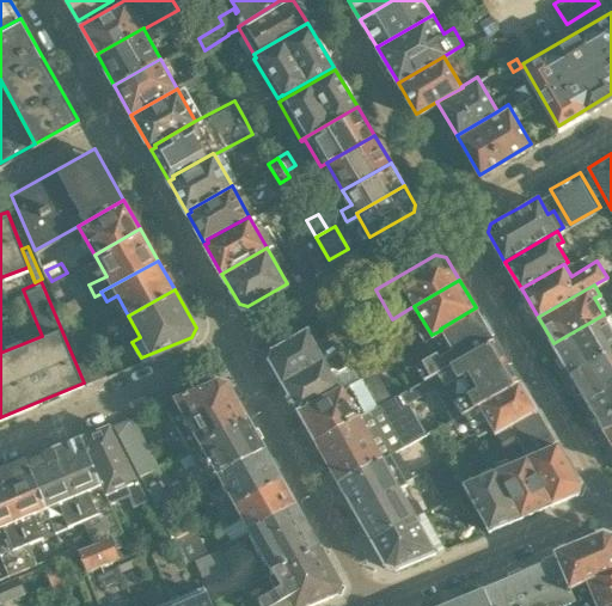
[(269,357),(282,380),(346,344),(369,331),(353,303),(307,328),(271,349),(269,357)]
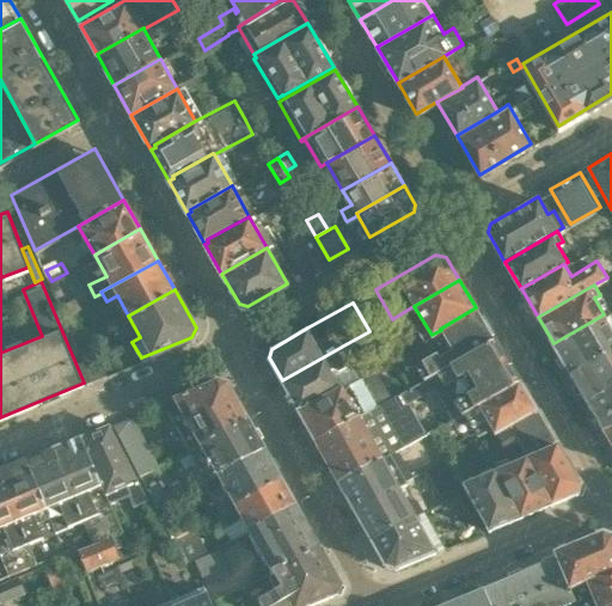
[(441,330),(432,335),(407,349),(423,378),(429,374),(429,373),(493,336),(476,307),(440,329),(441,330)]
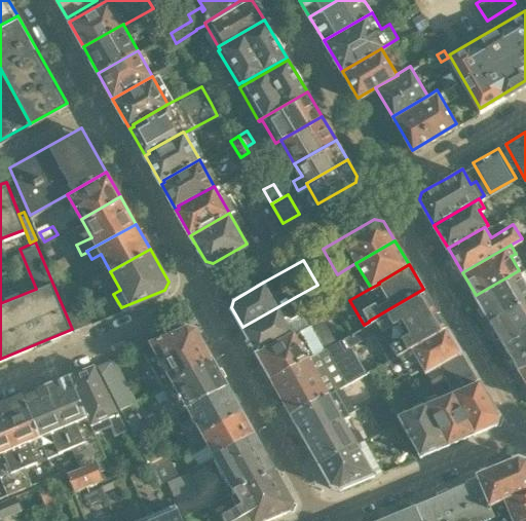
[(525,283),(519,270),(476,295),(491,320),(525,299),(525,283)]
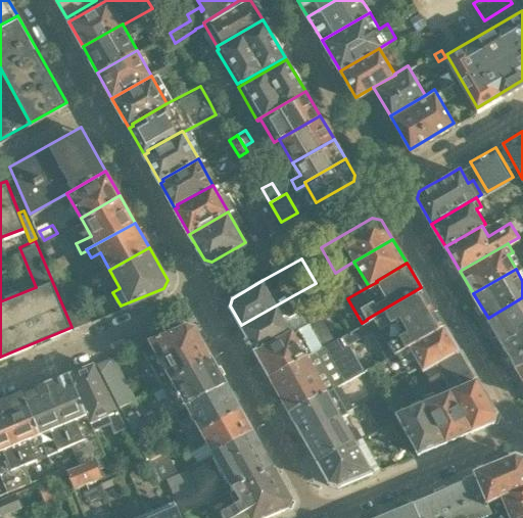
[(334,337),(306,354),(326,389),(327,389),(339,382),(362,369),(347,342),(371,329),(386,357),(397,350),(408,344),(407,343),(442,322),(421,287),(367,319),(367,320),(362,323),(350,329),(349,329),(334,337)]
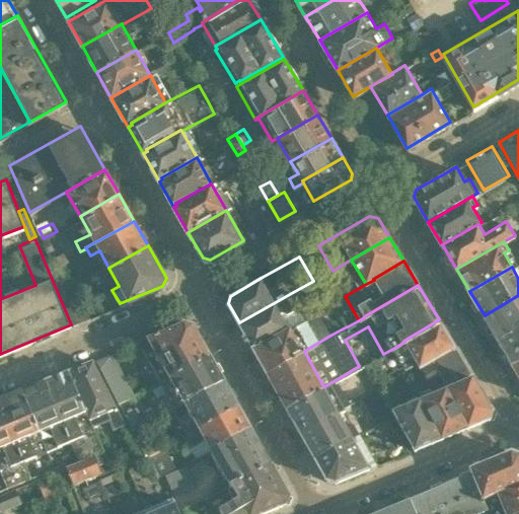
[(73,323),(90,316),(77,286),(61,294),(73,323)]
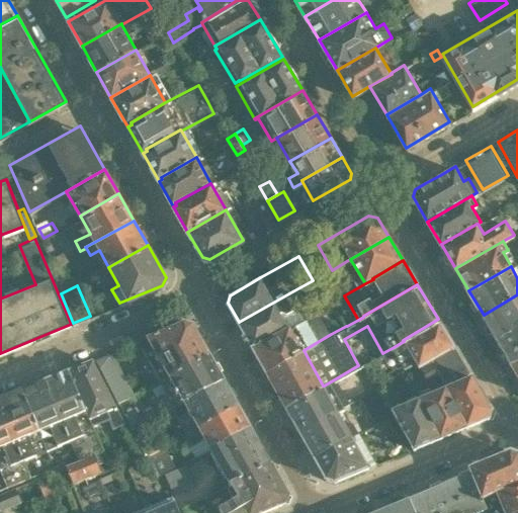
[(299,304),(292,291),(239,322),(253,347),(289,326),(293,323),(287,311),(299,304)]
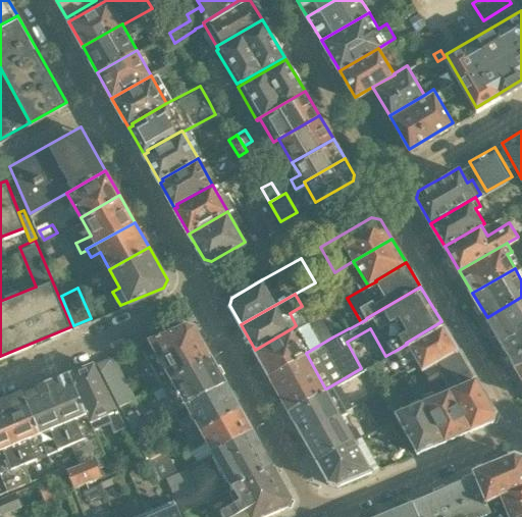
[(521,297),(487,317),(502,342),(521,329),(521,297)]
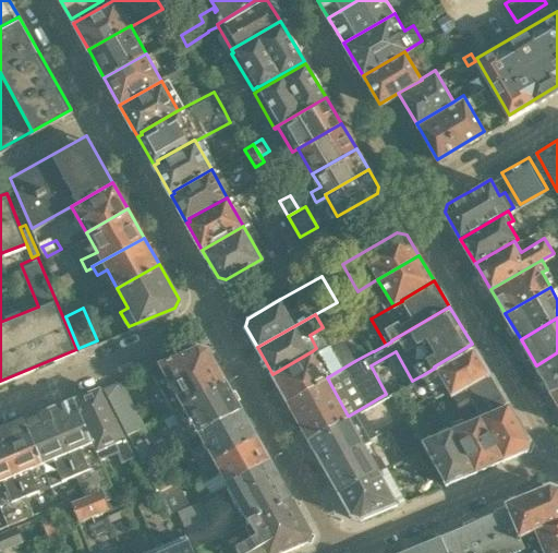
[(287,400),(327,377),(356,360),(341,334),(335,338),(316,348),(312,351),(273,374),(287,400)]
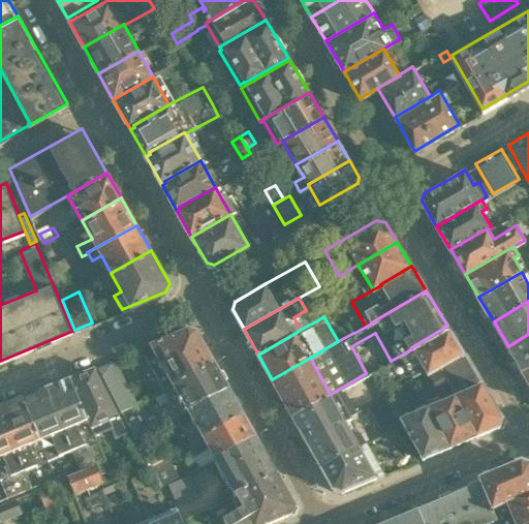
[(462,350),(447,326),(411,347),(412,348),(421,362),(424,367),(427,372),(439,365),(438,364),(462,350)]
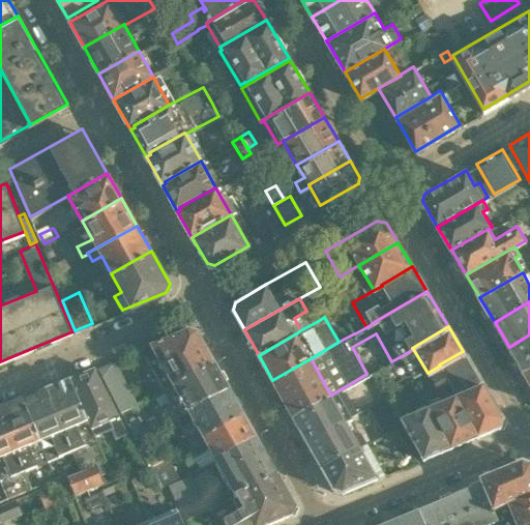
[(187,327),(142,347),(165,386),(214,361),(197,330),(187,327)]
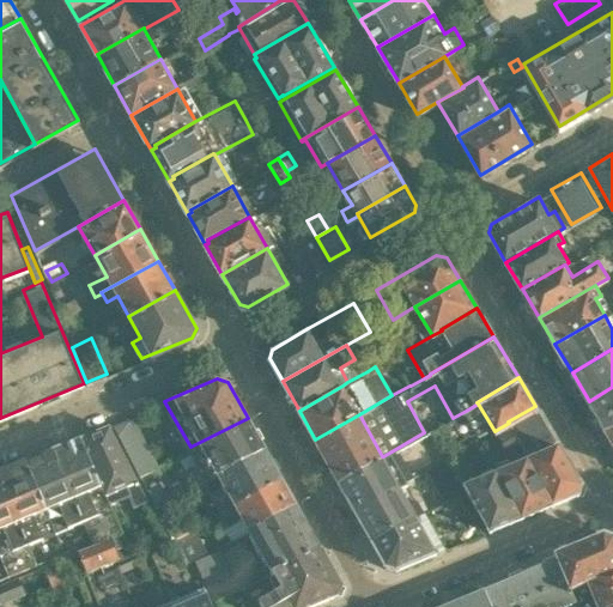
[(612,387),(589,401),(605,428),(612,424),(612,387)]
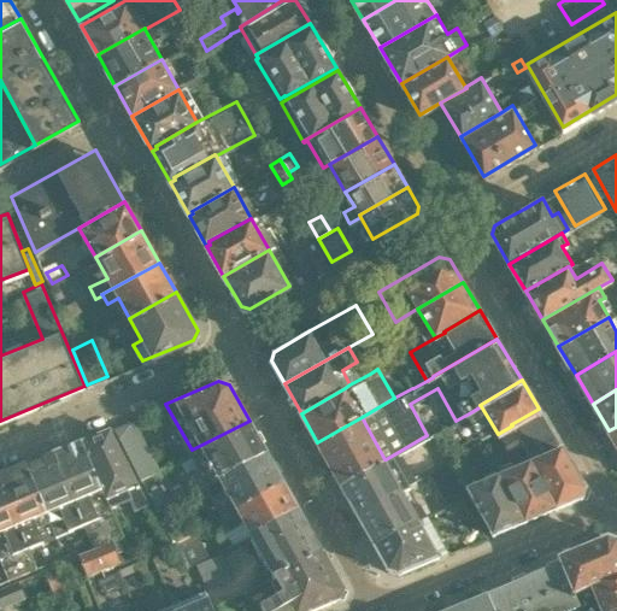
[(494,428),(491,422),(481,406),(469,413),(477,429),(482,435),(494,428)]
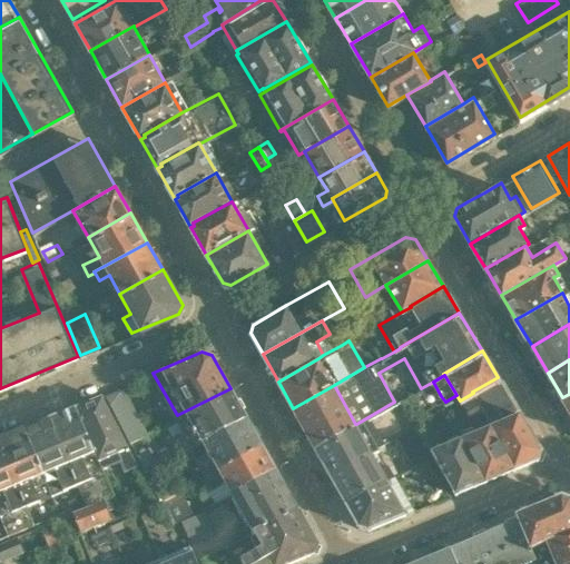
[(490,423),(491,423),(517,412),(498,379),(499,379),(498,377),(472,392),(473,393),(490,423)]
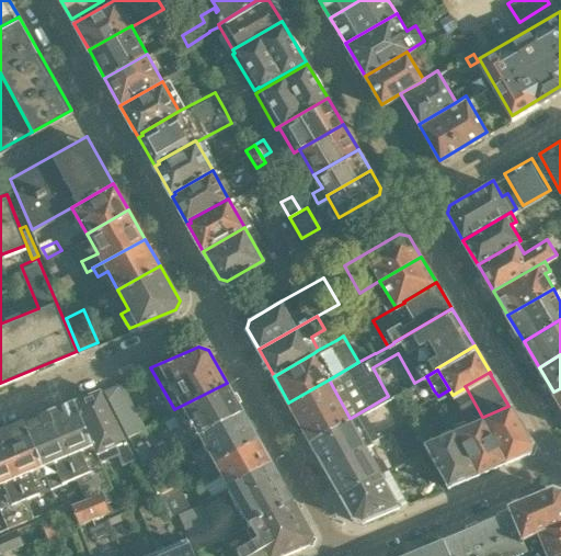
[(121,381),(125,388),(138,383),(135,375),(121,381)]
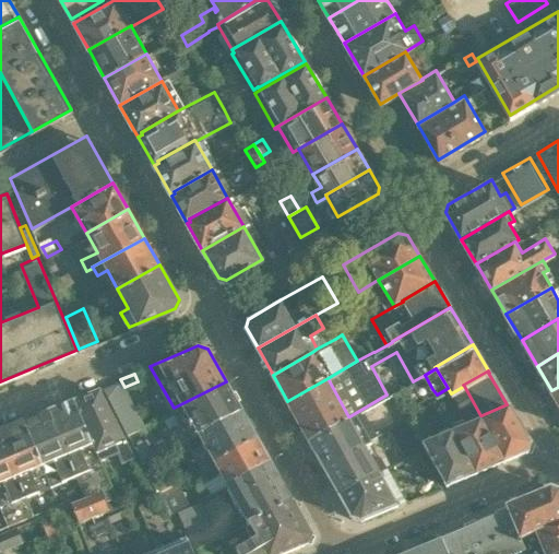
[(120,379),(120,378),(103,385),(128,432),(144,424),(125,387),(120,379)]
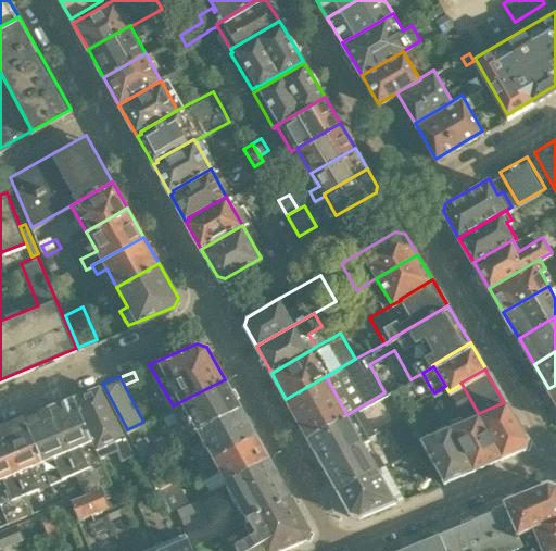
[(346,414),(326,376),(286,399),(307,437),(346,414)]
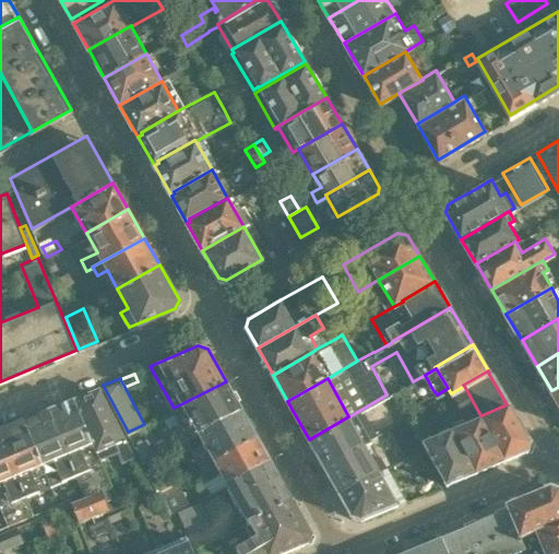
[(226,381),(174,408),(171,409),(180,424),(174,427),(181,440),(186,438),(241,410),(226,381)]
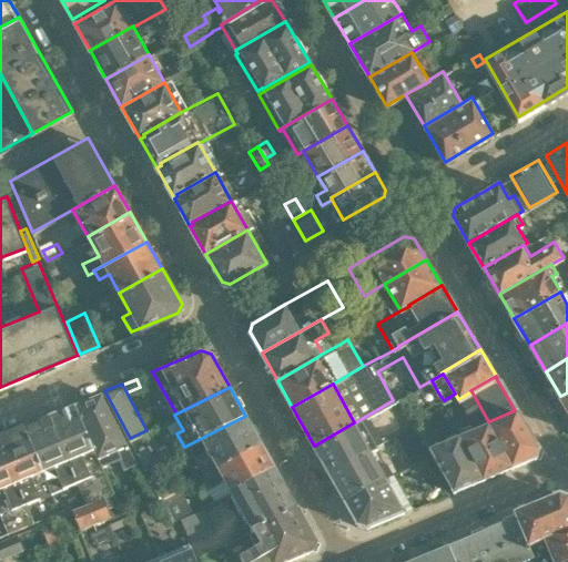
[(412,391),(401,398),(413,419),(413,418),(423,412),(424,412),(412,391)]
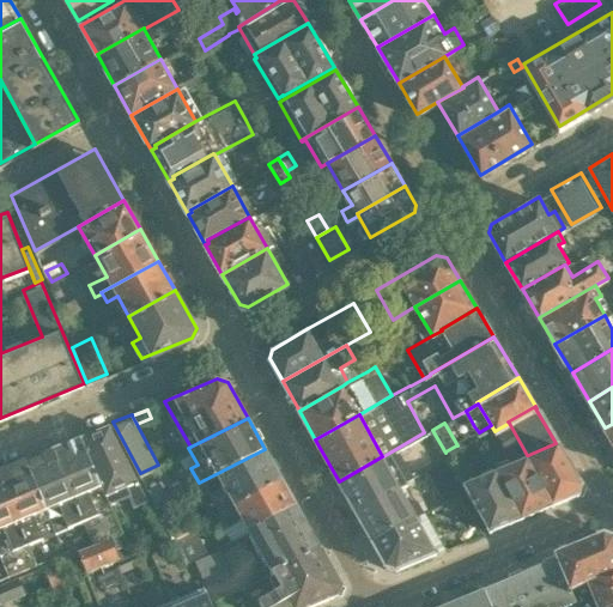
[(109,424),(82,435),(110,501),(128,493),(133,504),(146,498),(138,481),(109,424)]
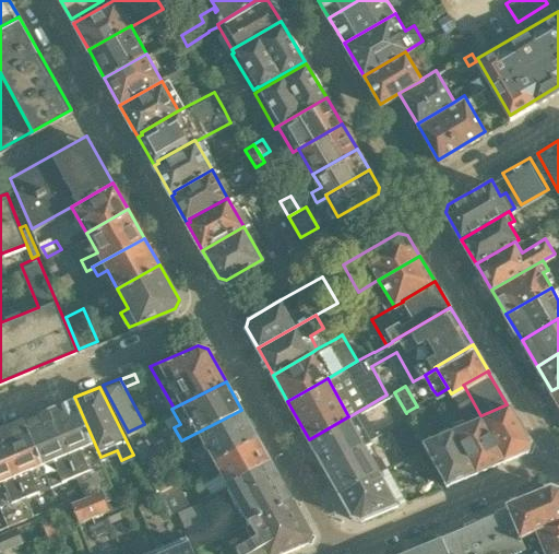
[(74,397),(49,408),(76,473),(90,468),(102,463),(98,458),(100,457),(74,397)]
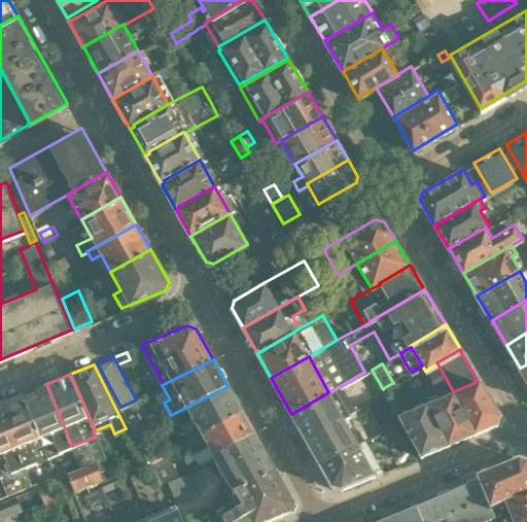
[(476,431),(497,422),(499,415),(479,380),(478,381),(454,391),(476,431)]
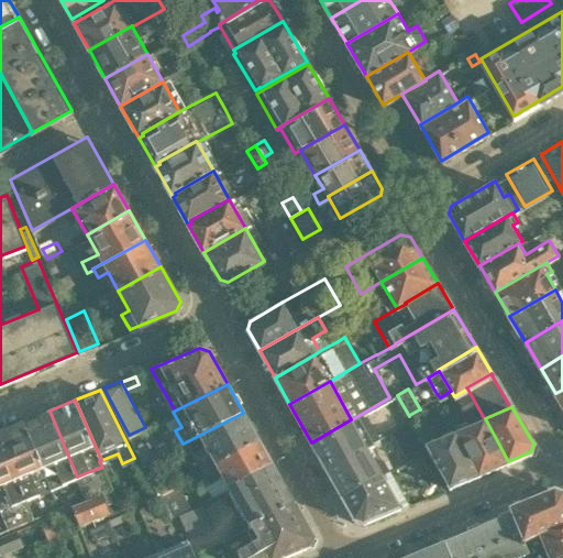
[(63,483),(77,477),(50,411),(23,422),(46,476),(57,470),(63,483)]
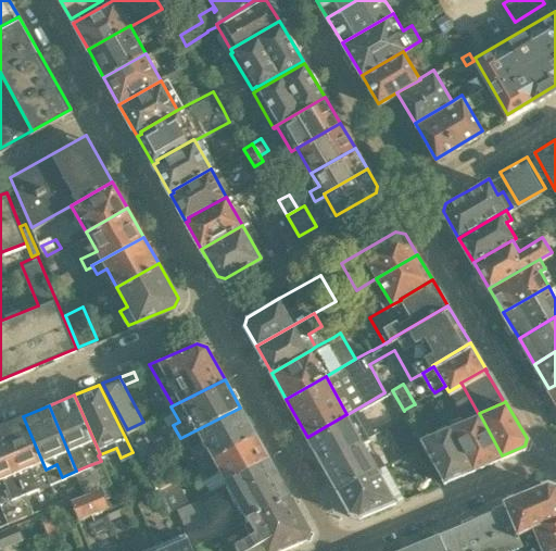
[(375,430),(361,407),(348,414),(346,414),(307,437),(323,464),(363,441),(362,440),(369,436),(369,435),(375,430)]
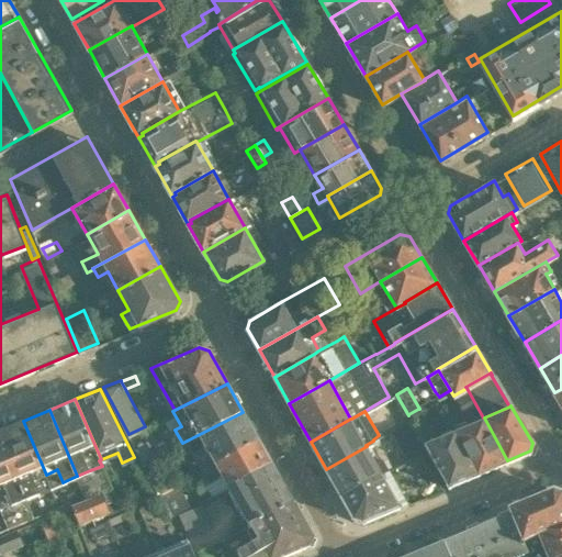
[(243,412),(187,441),(193,452),(192,453),(201,468),(258,438),(243,412)]
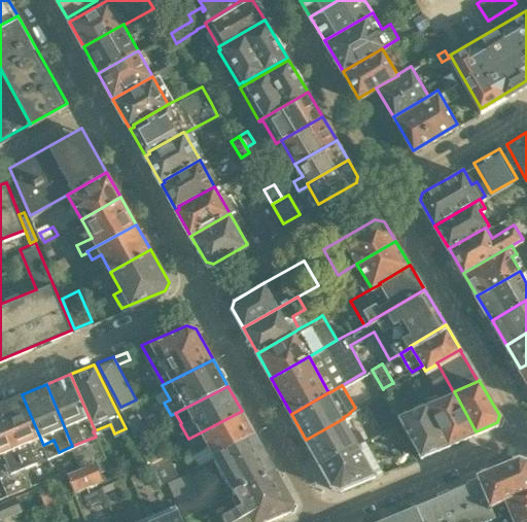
[(453,391),(426,403),(449,443),(476,431),(454,391),(453,391)]
